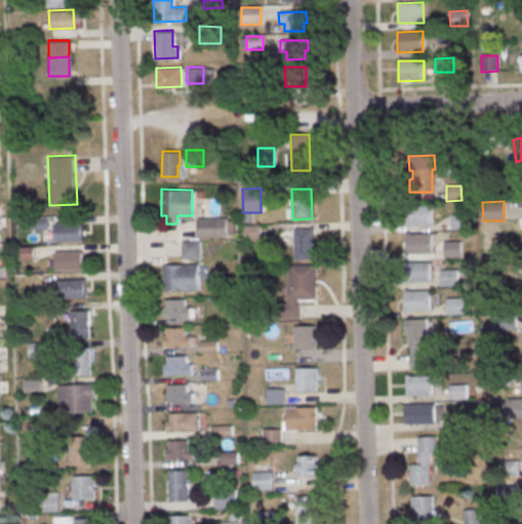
[(406,206),(432,205),(432,226),(406,226),(406,206)]
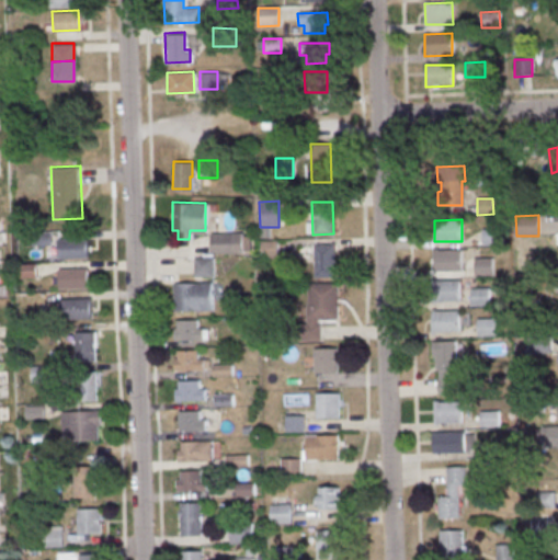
[(481,247),(481,229),(501,228),(502,246),(481,247)]
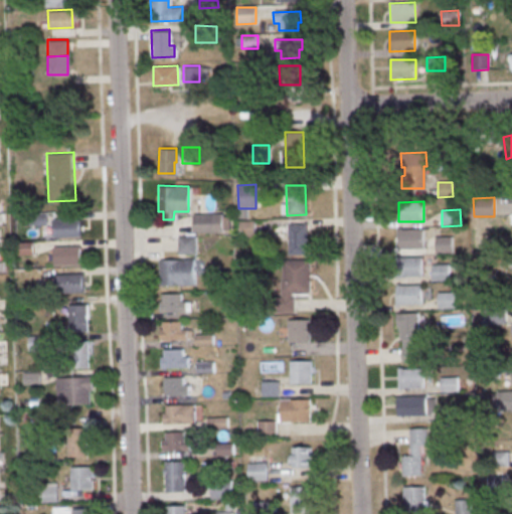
[(44,212),(44,217),(45,223),(28,224),(27,213),(44,212)]
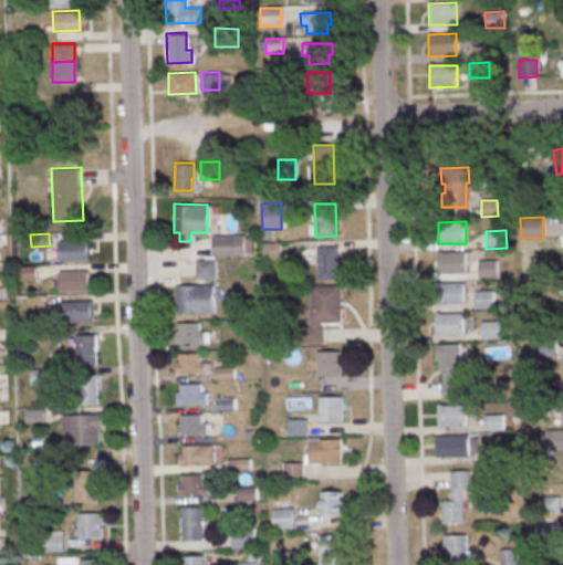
[(210,234),(210,244),(211,254),(243,254),(242,233),(210,234)]
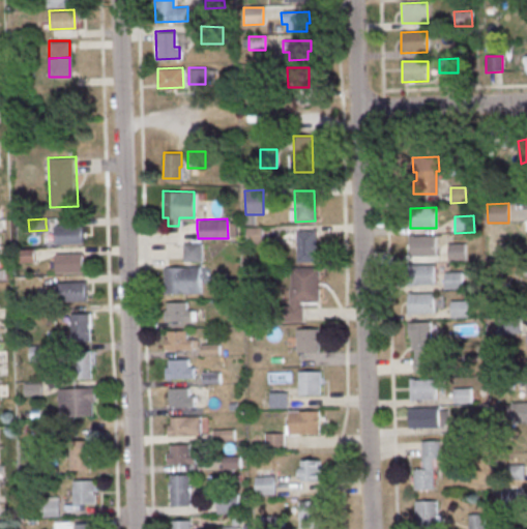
[(53,224),(54,243),(82,242),(81,224),(53,224)]
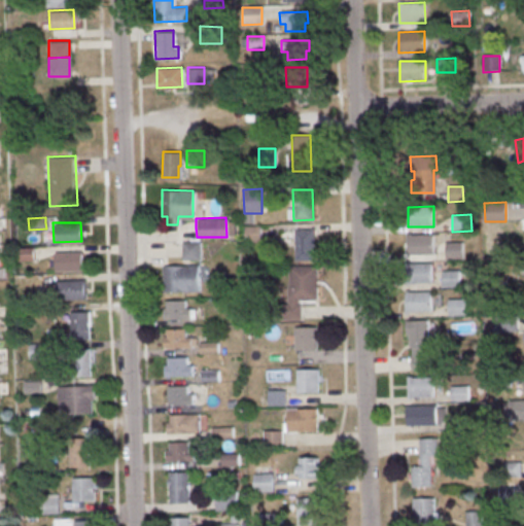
[(259,226),(259,241),(244,242),(244,228),(259,226)]
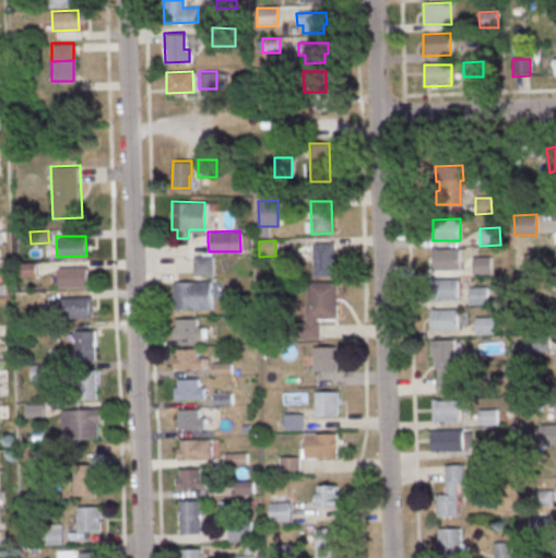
[(312,245),(332,244),(333,276),(312,277),(312,245)]
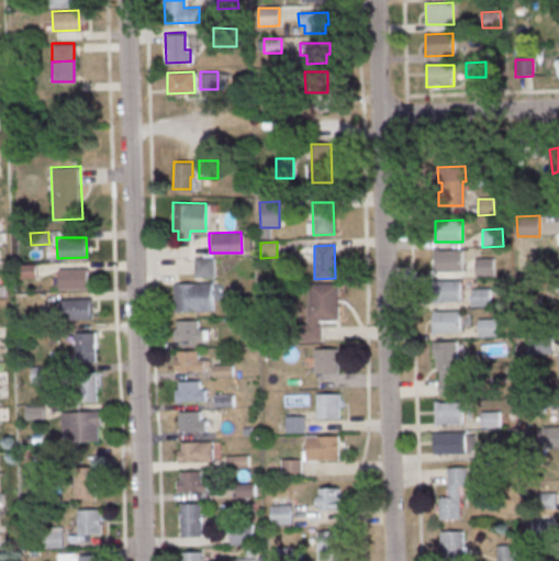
[(434,251),(461,250),(462,272),(435,272),(434,251)]
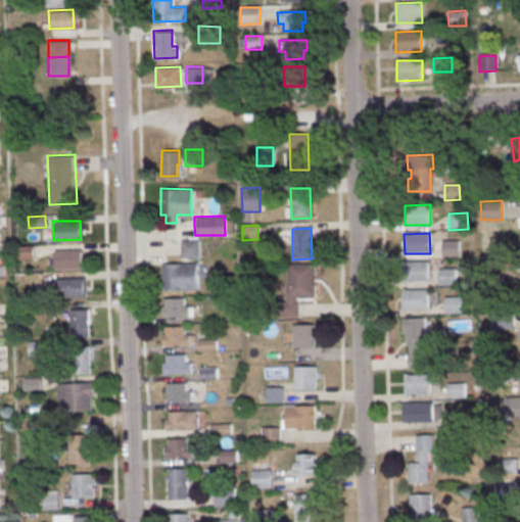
[(179,239),(179,247),(179,256),(196,256),(196,239),(179,239)]
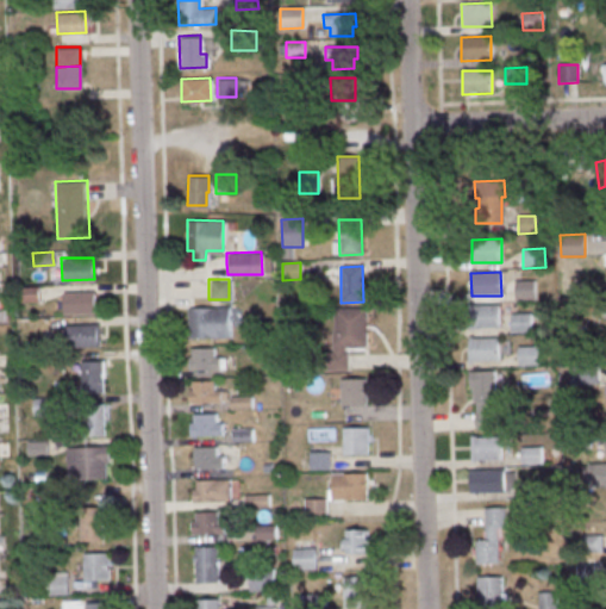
[(513,298),(533,298),(533,279),(513,279),(513,298)]
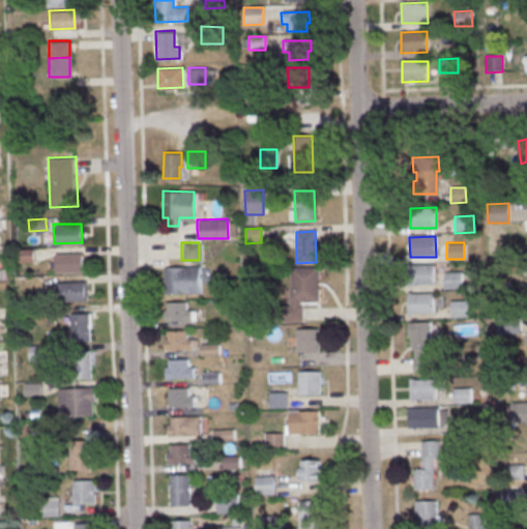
[(32,247),(32,254),(33,260),(17,261),(16,248),(32,247)]
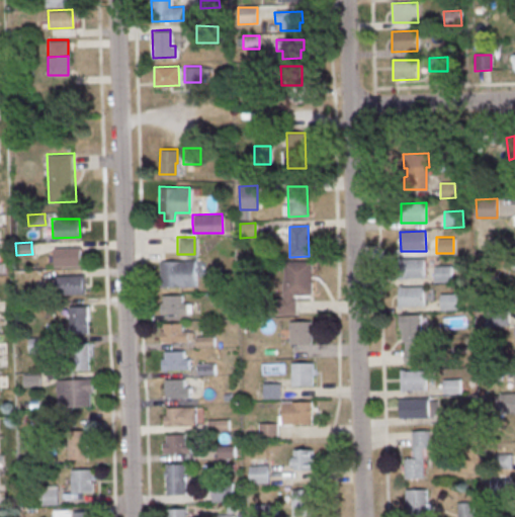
[(80,246),(80,264),(54,265),(53,247),(80,246)]
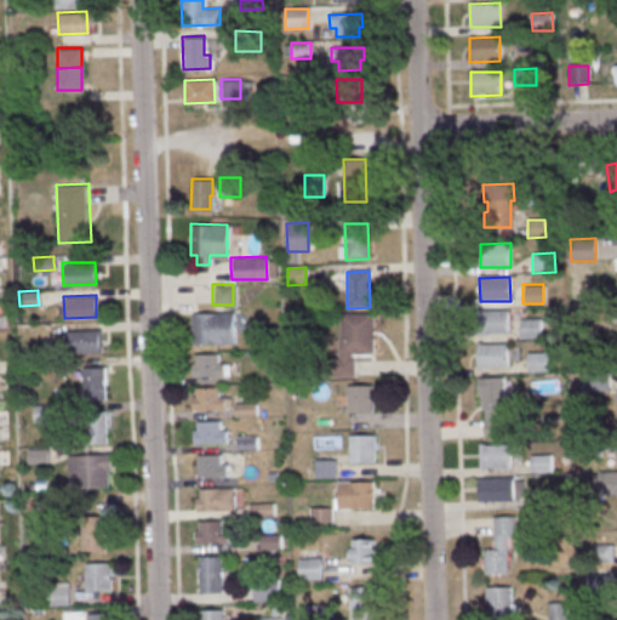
[(189,312),(190,342),(232,341),(232,311),(189,312)]
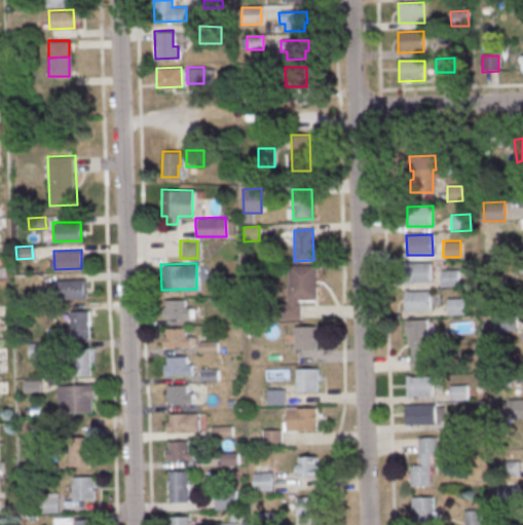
[(405,263),(431,263),(431,283),(405,284),(405,263)]
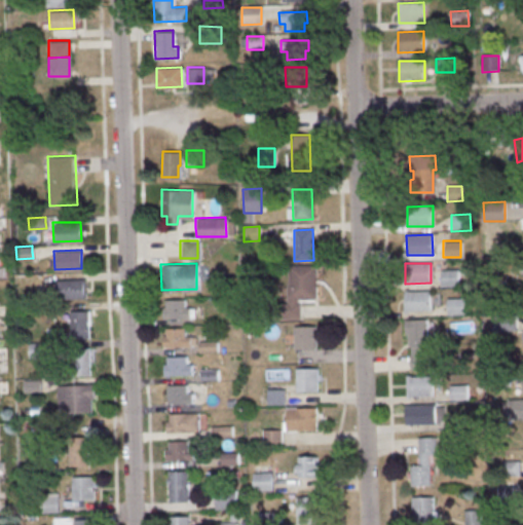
[(287,265),(315,266),(315,299),(297,299),(297,304),(287,304),(287,265)]
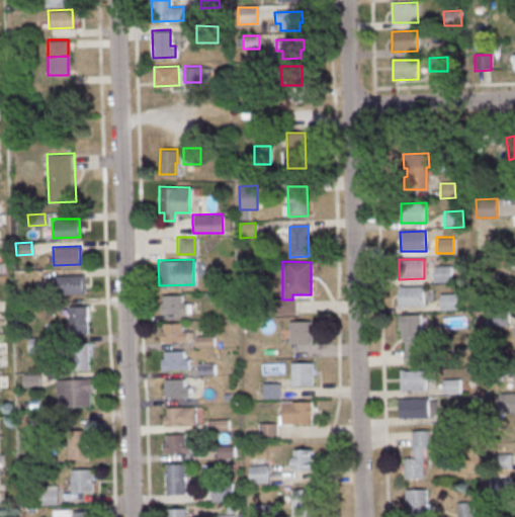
[(449,281),(449,264),(432,264),(432,281),(449,281)]
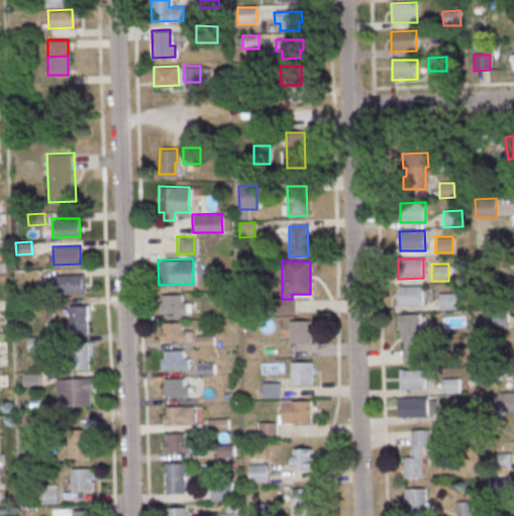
[(83,293),(82,274),(56,275),(57,293),(83,293)]
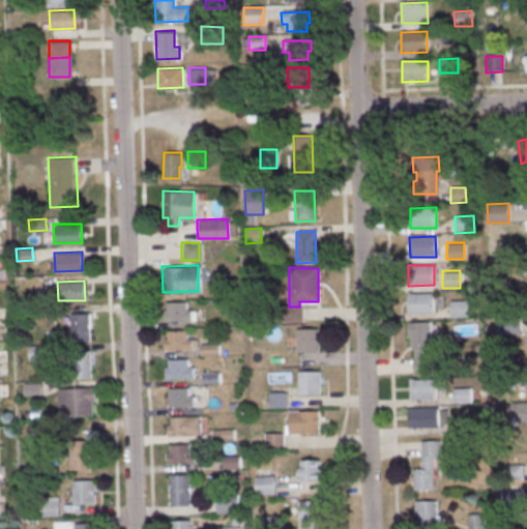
[(408,294),(434,293),(434,313),(408,314),(408,294)]
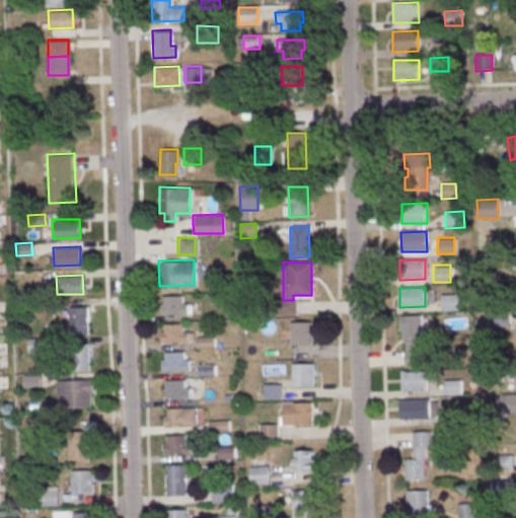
[(457,310),(457,293),(440,293),(440,310),(457,310)]
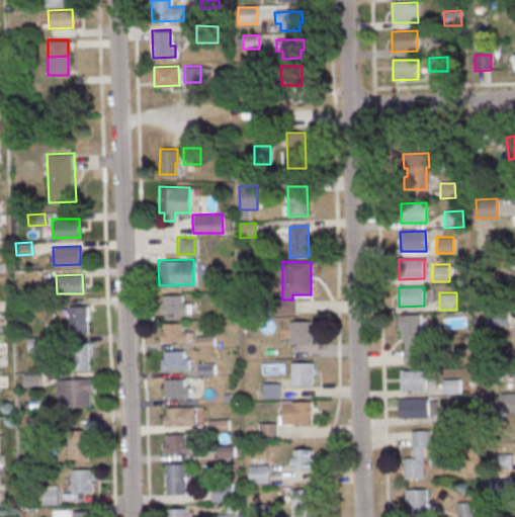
[(161,294),(162,302),(159,302),(160,313),(185,313),(185,293),(161,294)]
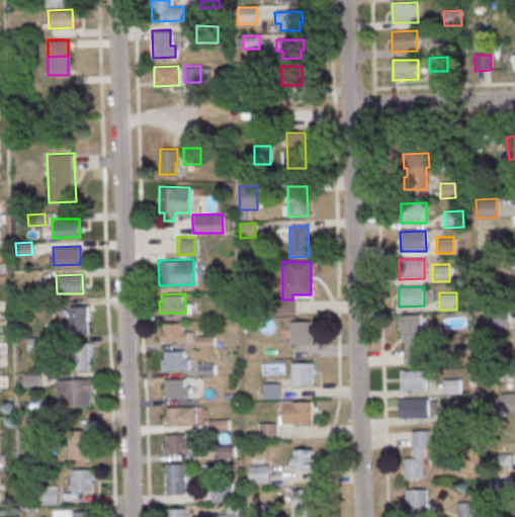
[(292,299),(294,299),(294,315),(273,315),(273,299),(282,299),(292,299)]
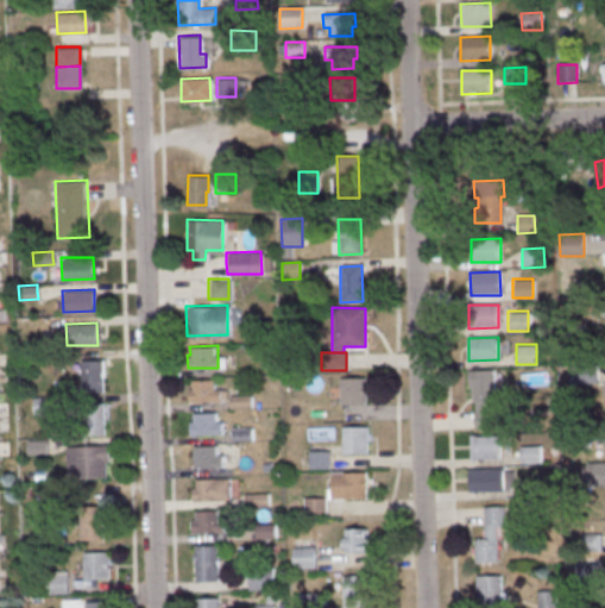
[(101,359),(101,390),(80,390),(80,359),(101,359)]
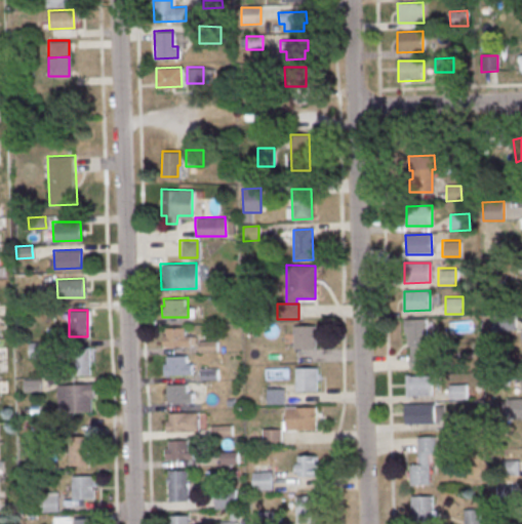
[(497,330),(497,315),(514,315),(515,330),(497,330)]
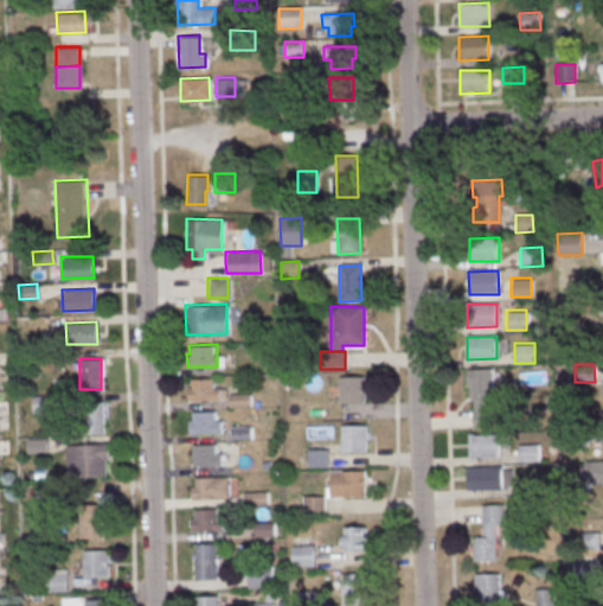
[(466,370),(467,387),(469,387),(469,402),(473,402),(473,409),(487,409),(486,402),(501,401),(501,389),(492,389),(491,369),(466,370)]
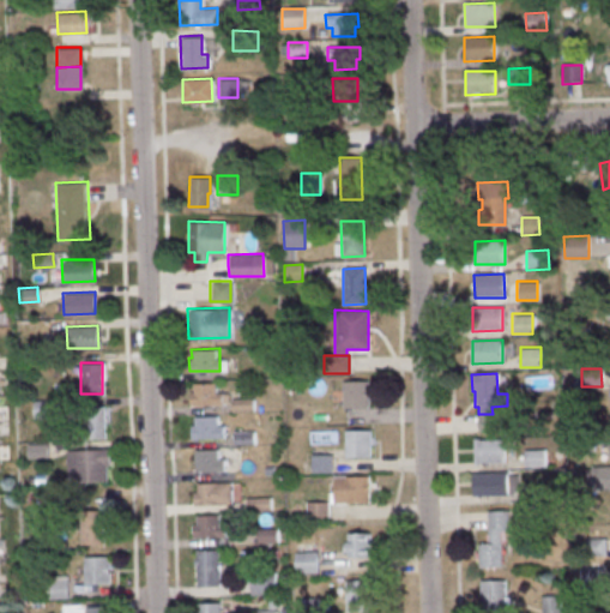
[(189,404),(188,391),(192,391),(192,382),(213,382),(215,391),(221,391),(221,392),(225,392),(227,403),(189,404)]
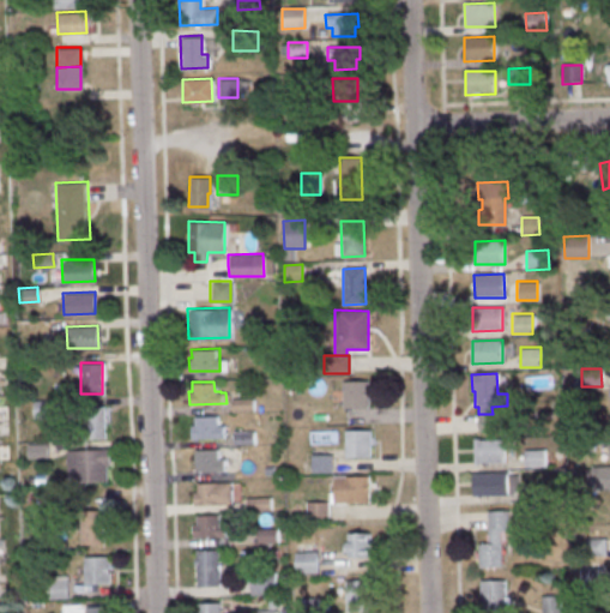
[(342,409),(342,382),(367,382),(367,409),(342,409)]
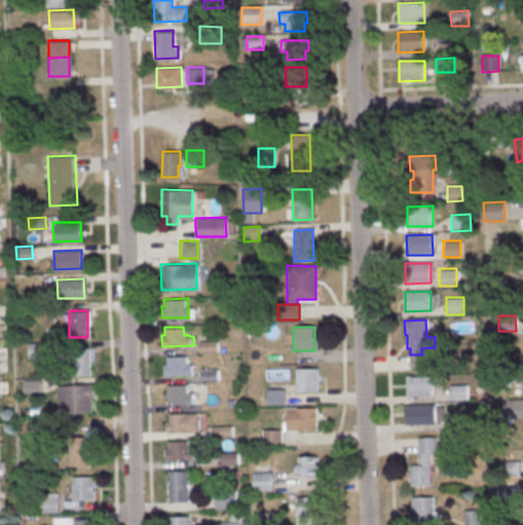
[(196,340),(196,346),(196,351),(215,351),(215,340),(196,340)]
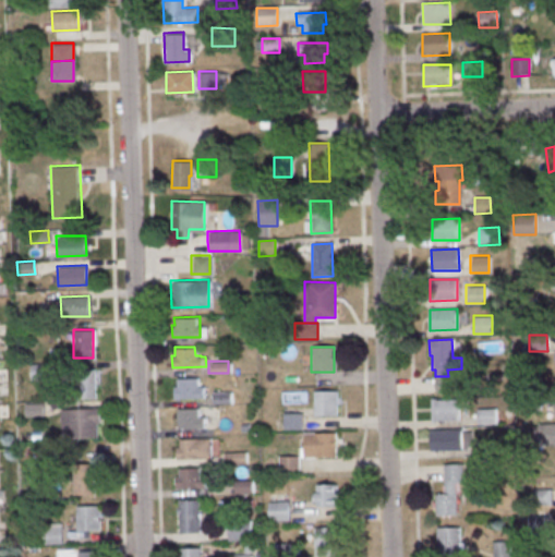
[(29,377),(44,377),(44,364),(29,364),(29,377)]
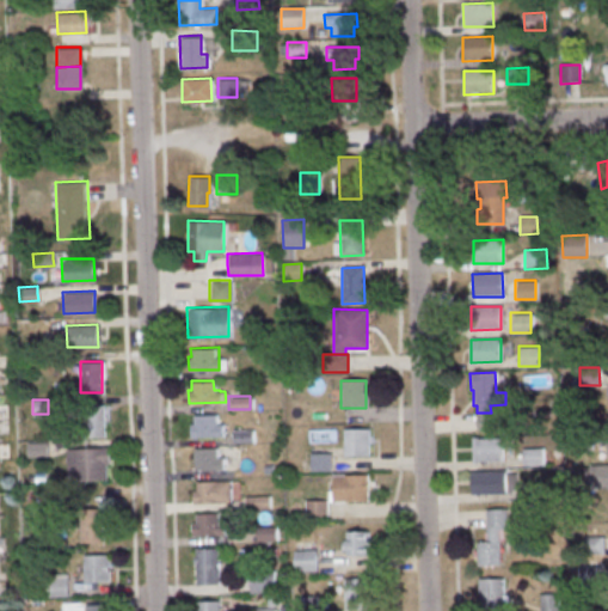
[(81,407),(103,405),(104,438),(83,439),(81,407)]
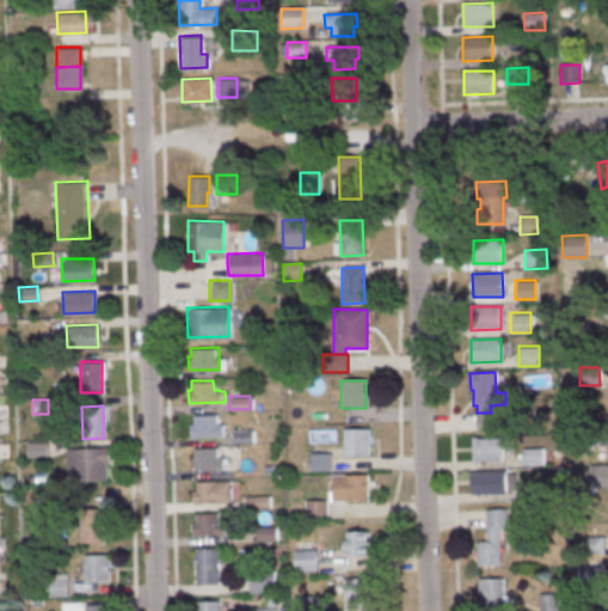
[(190,437),(189,423),(192,422),(192,414),(215,413),(215,423),(221,422),(221,435),(190,437)]
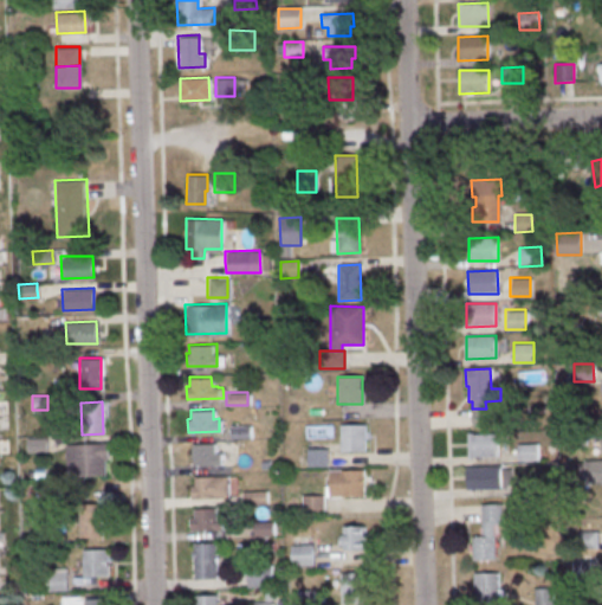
[(486,409),(490,409),(491,425),(472,426),(472,409),(486,409)]
